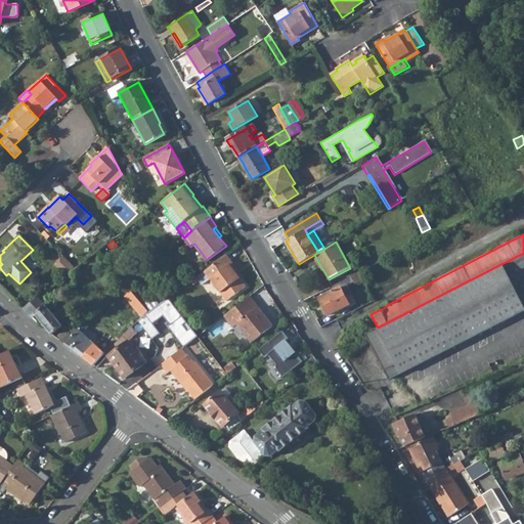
[(523,253),(378,328),(365,334),(389,380),(523,310),(523,305),(515,288),(508,274),(523,266),(523,253)]
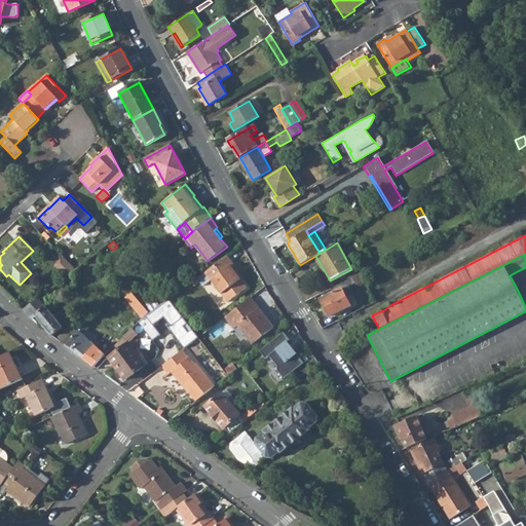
[(227,256),(192,283),(194,286),(200,282),(203,287),(212,280),(227,302),(248,288),(241,279),(236,273),(238,271),(227,256)]
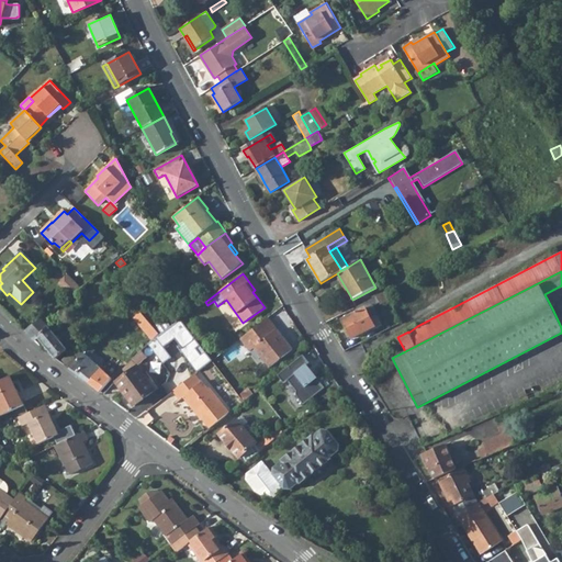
[(67,274),(57,284),(68,296),(79,288),(67,274)]
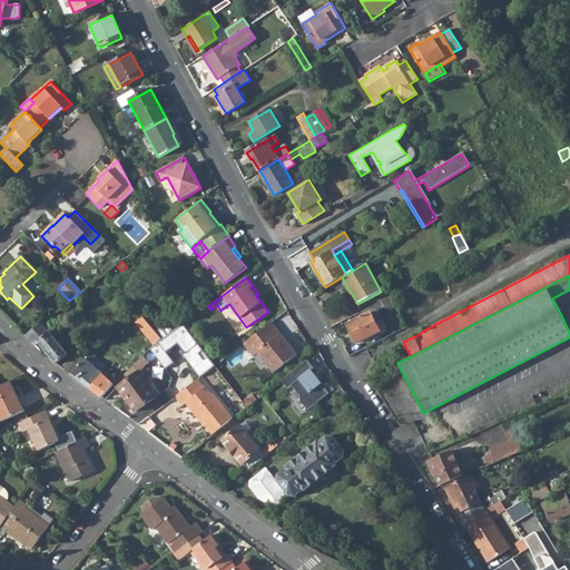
[(392,296),(382,301),(384,306),(391,320),(401,315),(392,296)]
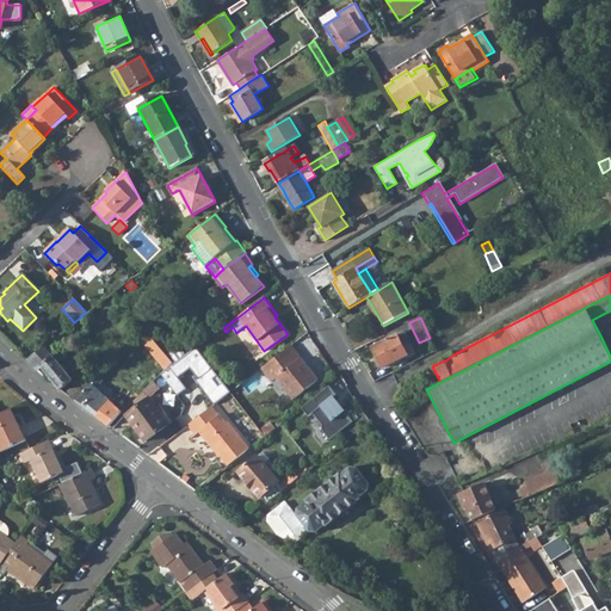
[(610,331),(600,335),(610,356),(610,331)]
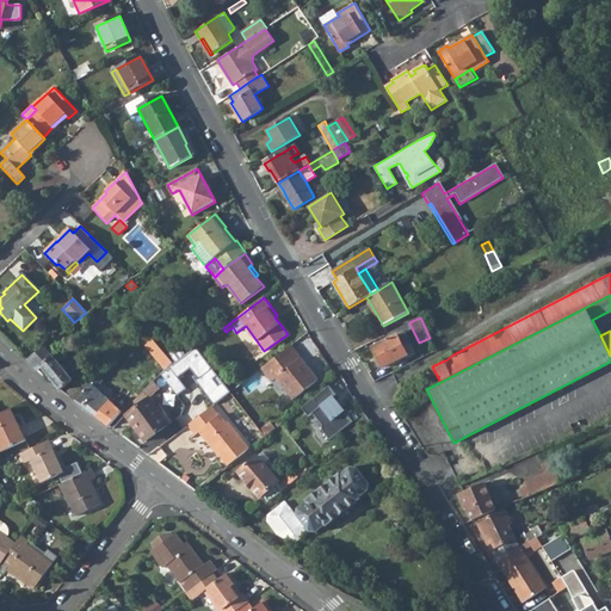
[(405,332),(374,347),(383,368),(408,355),(411,353),(406,344),(409,343),(405,332)]
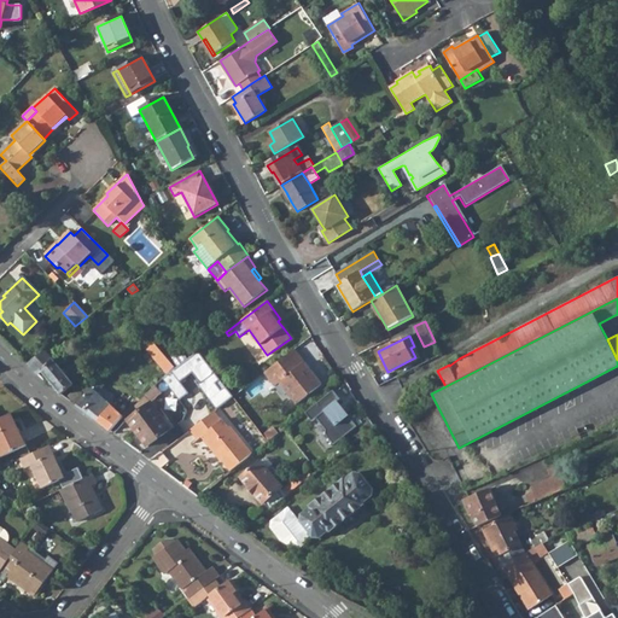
[(145,348),(168,375),(175,368),(168,360),(153,342),(145,348)]
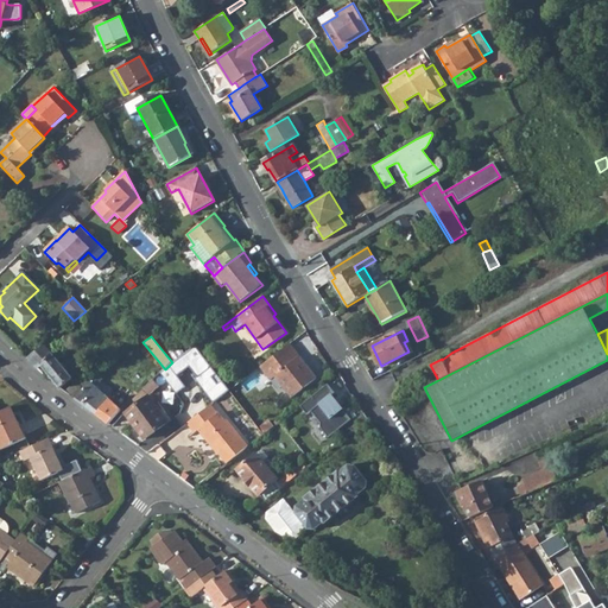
[(290,343),(260,367),(271,380),(276,377),(292,398),(317,379),(290,343)]
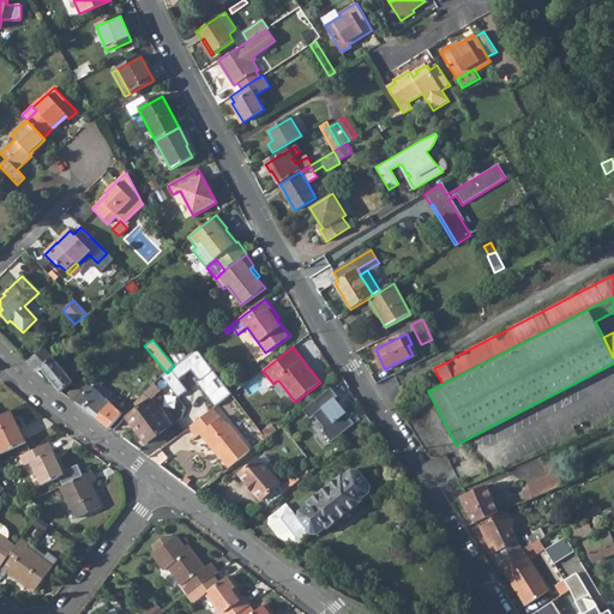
[(44,348),(25,362),(37,372),(42,369),(61,392),(73,381),(44,348)]
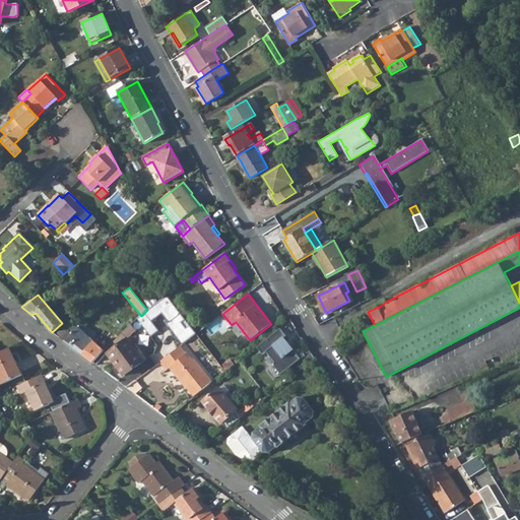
[(141,303),(147,310),(159,302),(152,295),(141,303)]
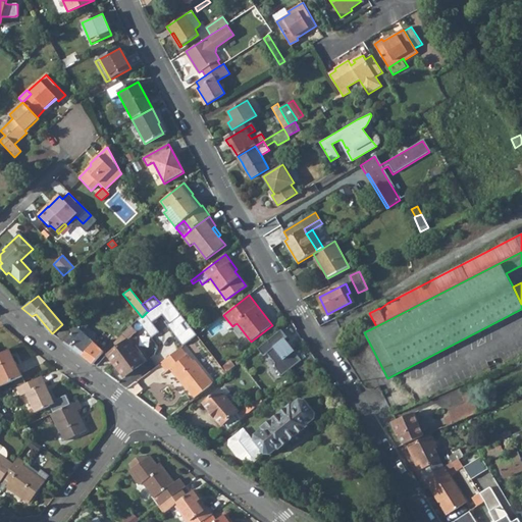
[(142,317),(138,320),(152,337),(160,332),(153,322),(163,315),(169,323),(168,325),(184,346),(197,335),(191,327),(188,329),(184,323),(187,321),(167,297),(160,303),(148,311),(142,317)]
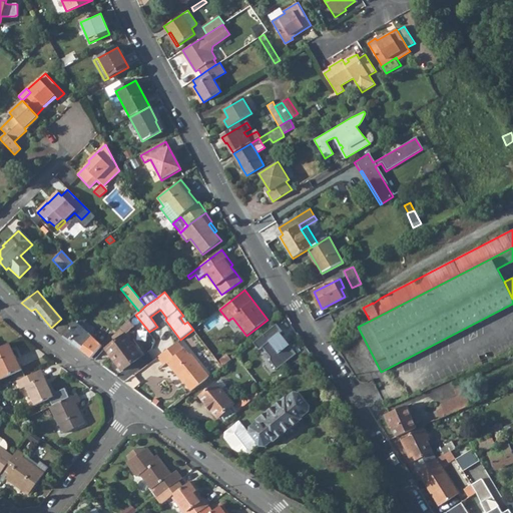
[(64,323),(55,330),(64,337),(79,320),(75,316),(66,324),(64,323)]
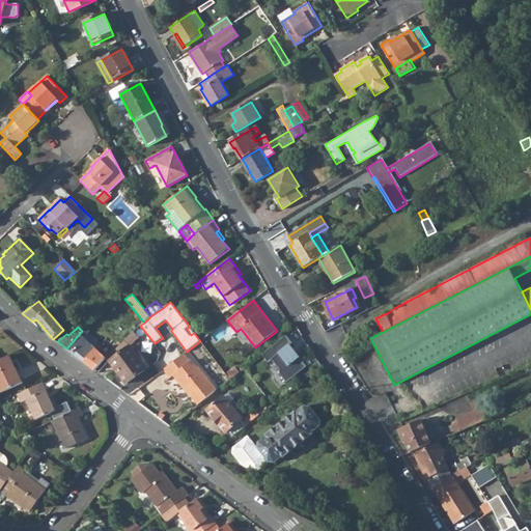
[(82,331),(66,348),(95,370),(106,358),(83,336),(89,331),(85,327),(82,331)]
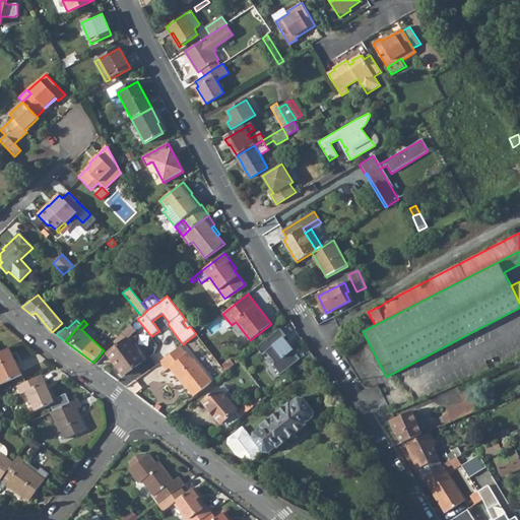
[(123,332),(128,338),(136,330),(131,325),(123,332)]
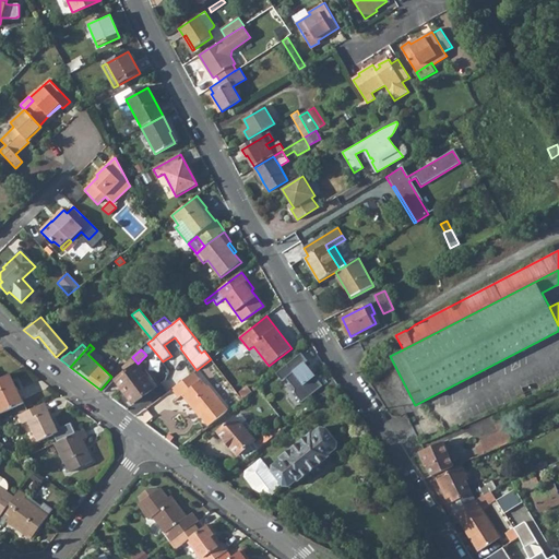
[(301,353),(276,373),(283,382),(287,379),(295,390),(295,393),(302,403),(323,387),(306,364),(308,361),(301,353)]
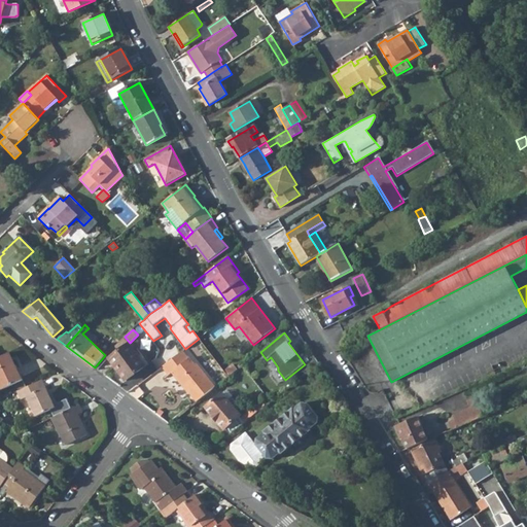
[(118,351),(109,358),(126,381),(146,365),(145,364),(139,356),(130,343),(125,337),(115,346),(115,347),(118,351)]
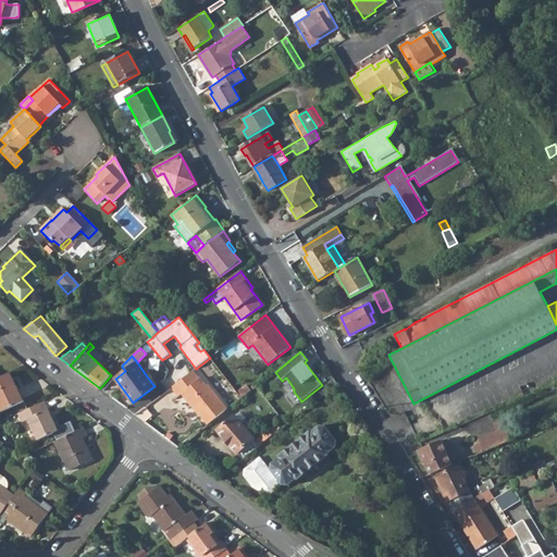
[(194,371),(172,387),(178,396),(182,394),(197,411),(198,410),(209,423),(229,409),(208,384),(207,385),(201,378),(200,379),(194,371)]
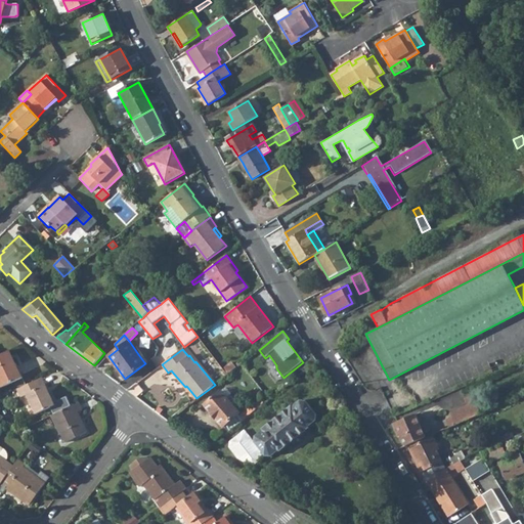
[(0,384),(2,388),(23,378),(15,362),(13,363),(7,351),(0,354),(0,384)]
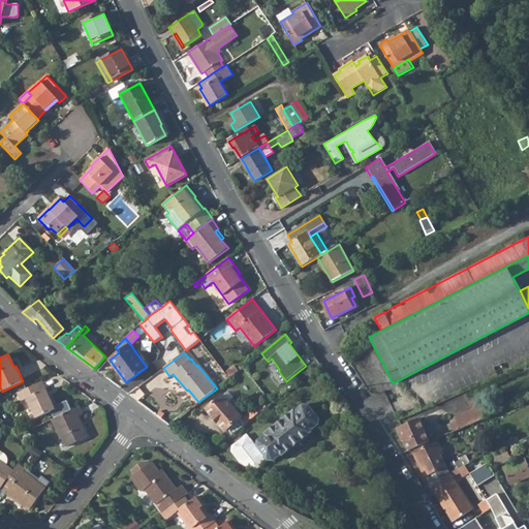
[(139,358),(146,366),(149,364),(143,355),(139,358)]
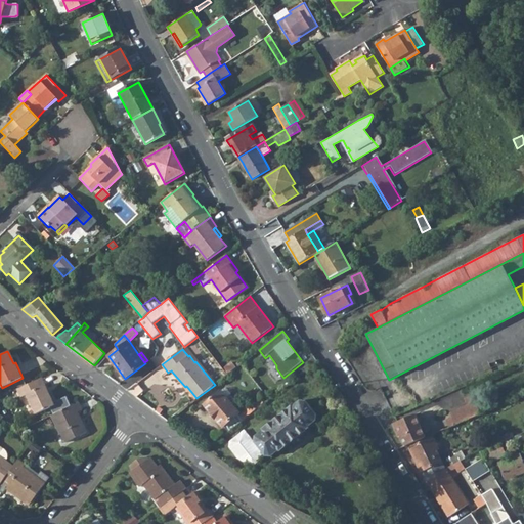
[(223,369),(228,375),(236,367),(232,362),(223,369)]
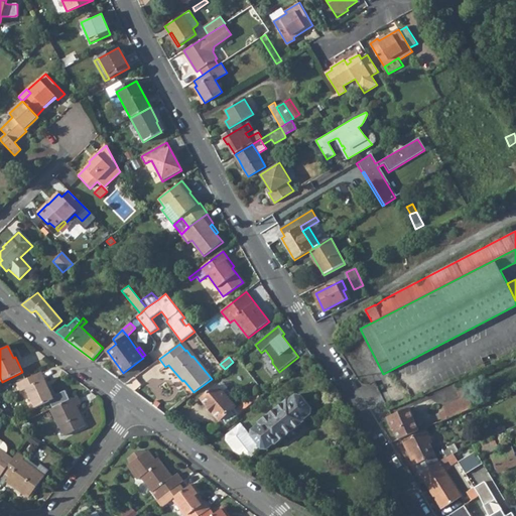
[(36,374),(40,381),(44,379),(45,378),(41,371),(36,374)]
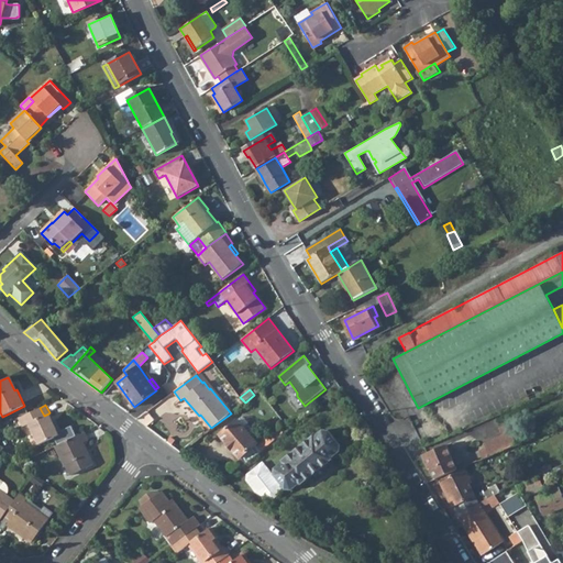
[(23,426),(29,422),(40,444),(59,435),(48,414),(44,416),(40,408),(19,418),(23,426)]
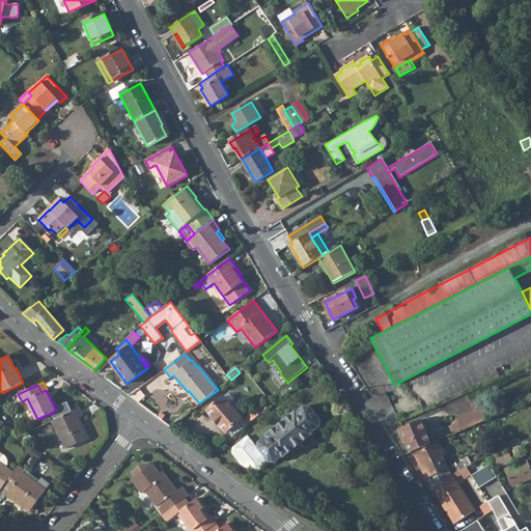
[(46,390),(56,411),(58,410),(49,389),(47,389),(46,390)]
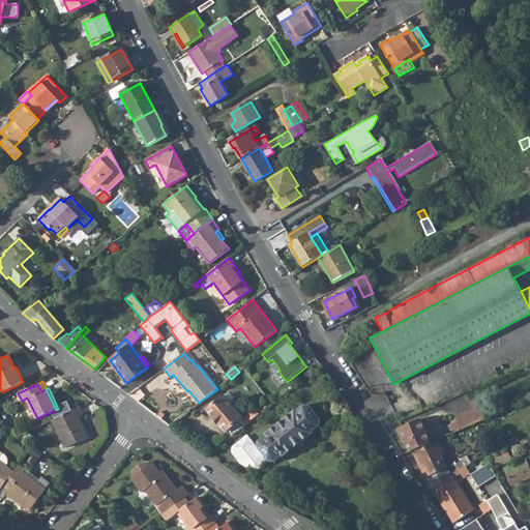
[(224,395),(206,409),(226,432),(227,431),(232,437),(252,421),(247,416),(242,420),(240,419),(242,417),(235,410),(239,407),(233,400),(230,403),(224,395)]
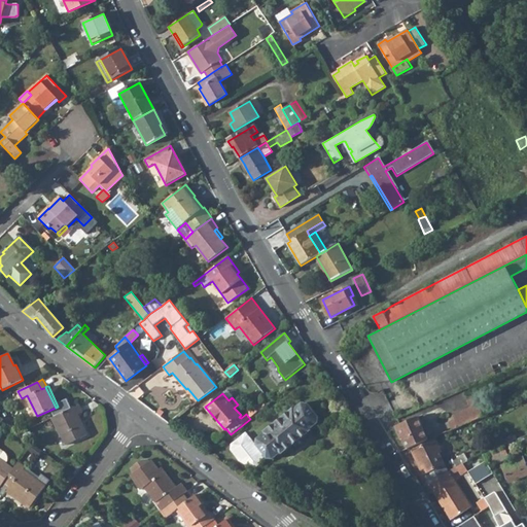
[(255,408),(258,412),(266,407),(262,402),(255,408)]
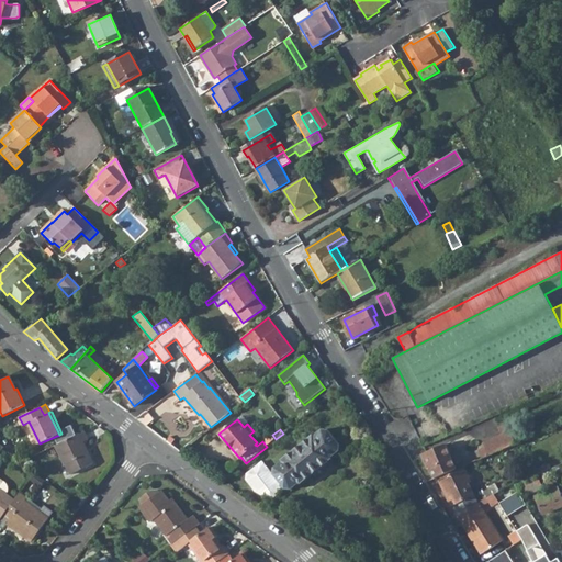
[(313,435),(281,460),(282,461),(274,468),(273,475),(284,489),(291,490),(299,483),(300,484),(311,476),(324,465),(333,459),(330,457),(339,451),(340,445),(328,430),(323,429),(314,436),(313,435)]
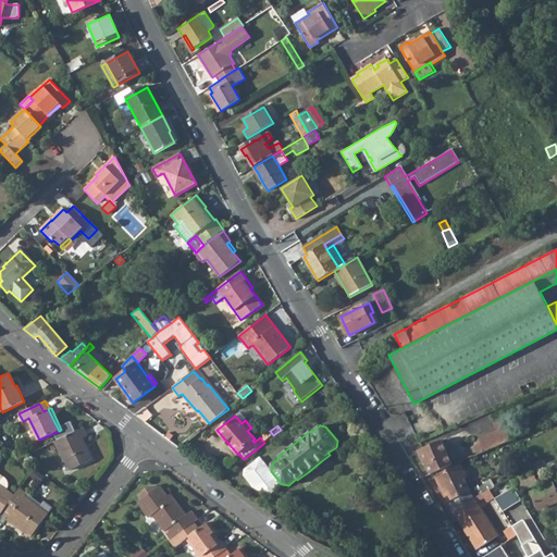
[(83,437),(87,435),(84,428),(56,441),(64,461),(65,460),(70,470),(93,460),(83,437)]
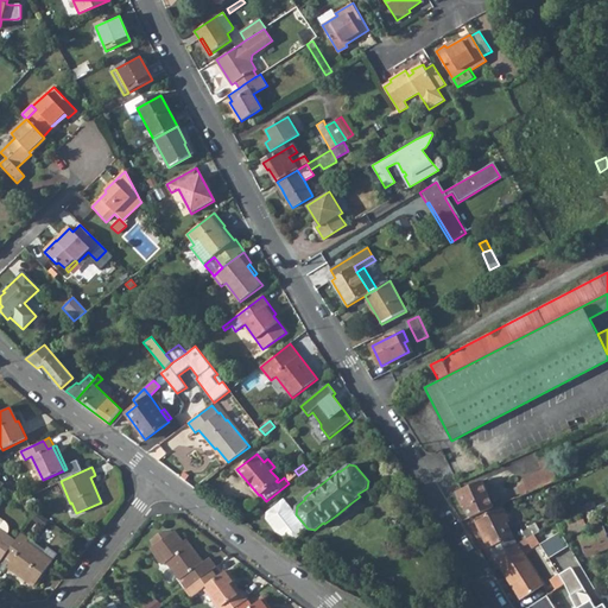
[(546,470),(552,483),(557,481),(551,468),(546,470)]
